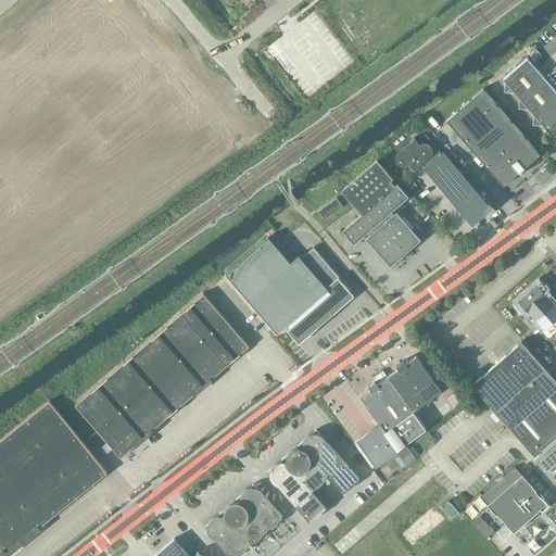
[(541,54),(535,47),(530,52),(536,59),(541,54)]
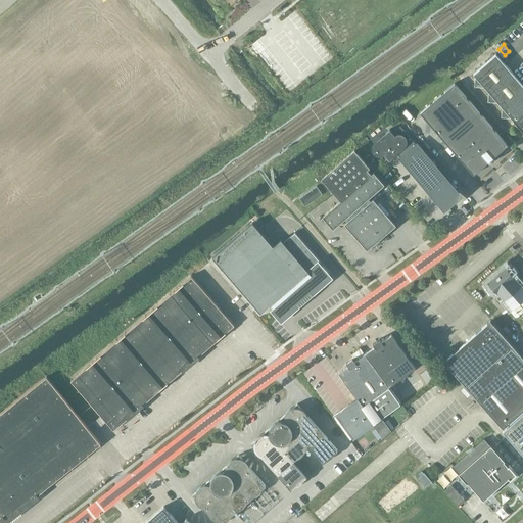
[(522,84),(496,54),(473,74),(475,77),(475,86),(484,87),(488,92),(488,101),(498,102),(503,107),(502,116),(512,117),(522,131),(522,84)]
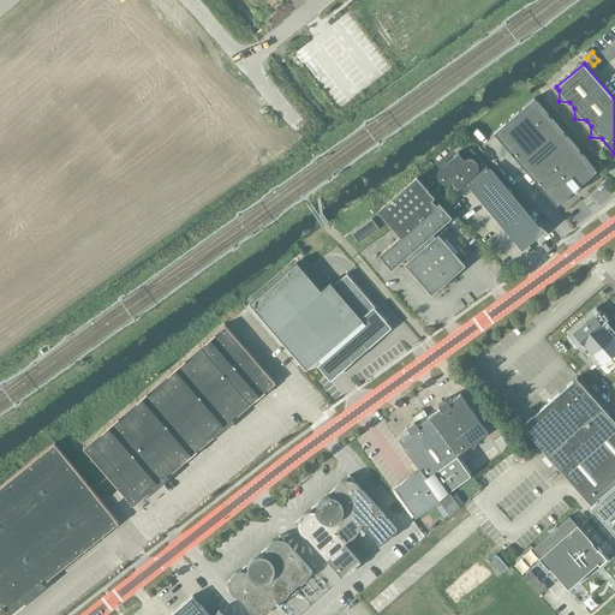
[(519,161),(557,206),(574,191),(575,192),(579,190),(583,187),(580,185),(597,171),(535,97),(494,132),(505,145),(519,161)]
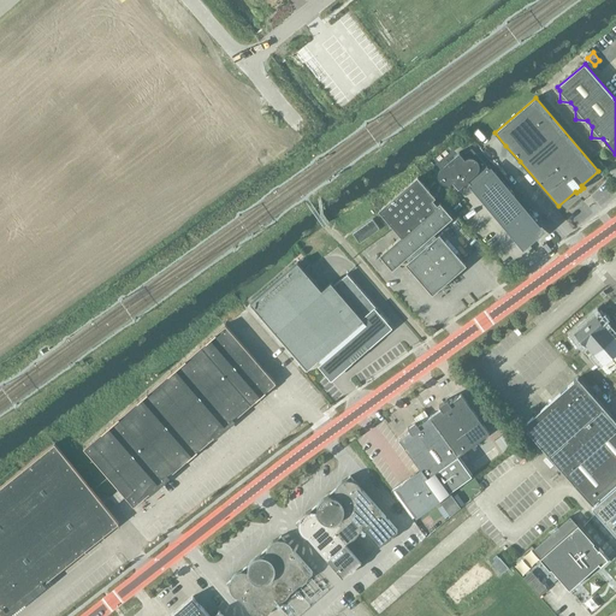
[(440,181),(443,182),(445,183),(449,184),(451,183),(454,182),(458,188),(468,181),(508,225),(516,238),(538,224),(472,148),(463,157),(460,152),(442,167),(439,170),(439,172),(438,176),(439,178),(440,181)]
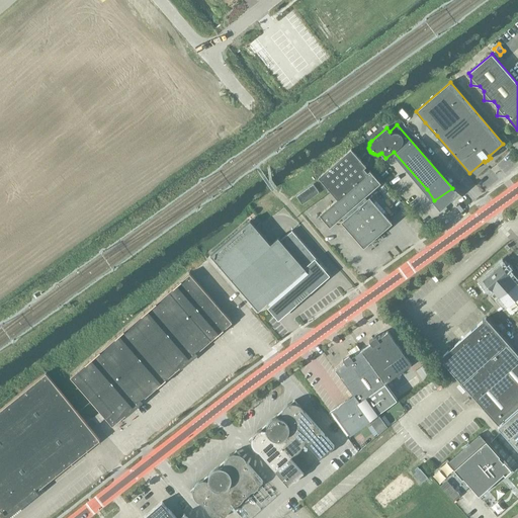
[(318,177),(337,199),(321,214),(330,226),(339,218),(364,247),(392,223),(367,194),(380,182),(370,171),(368,173),(363,168),(366,166),(351,148),(318,177)]
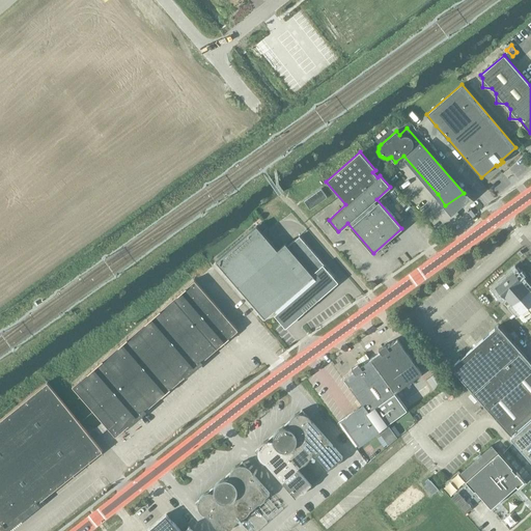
[(322,189),(305,201),(310,208),(327,197),(322,189)]
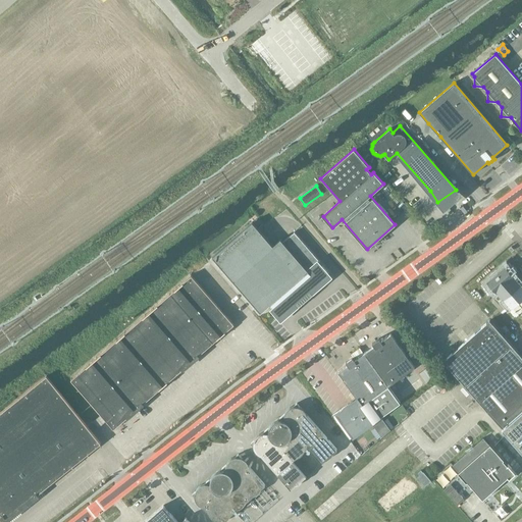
[(319,262),(320,261),(295,231),(283,242),(280,239),(273,246),(253,222),(212,257),(261,313),(276,299),(289,313),(321,285),(318,281),(329,272),(319,262)]
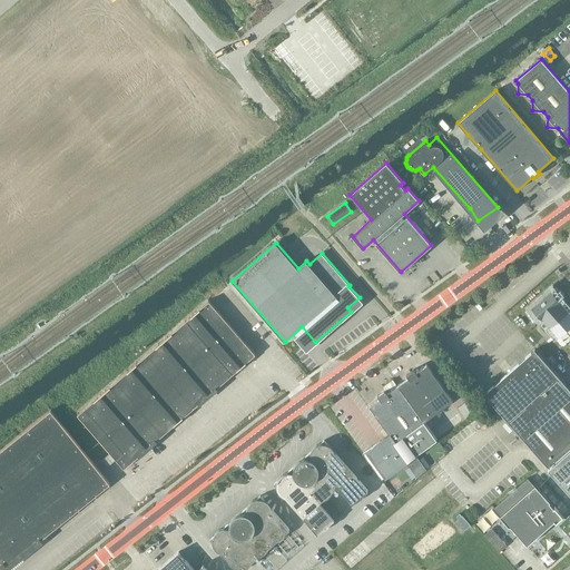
[(256,354),(210,300),(77,412),(123,467),(128,462),(135,464),(139,452),(256,354)]
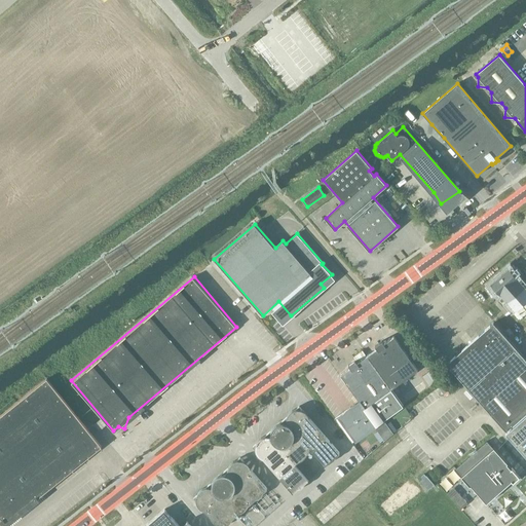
[(487,329),(447,365),(525,453),(525,359),(499,329),(494,323),(487,329)]
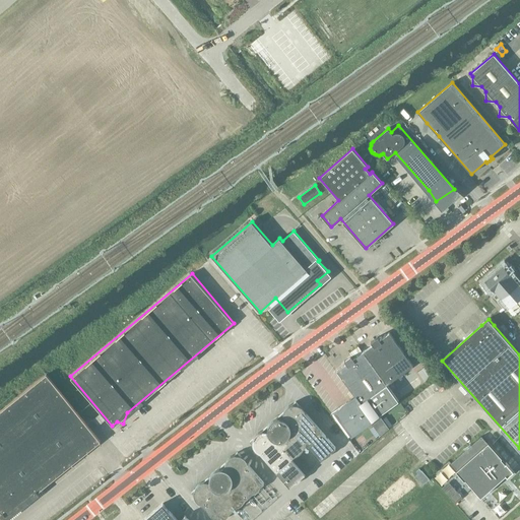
[(361,403),(373,419),(399,401),(387,384),(413,366),(390,332),(380,339),(378,337),(371,342),(373,344),(353,359),(351,355),(345,361),(346,364),(337,371),(355,397),(361,403)]
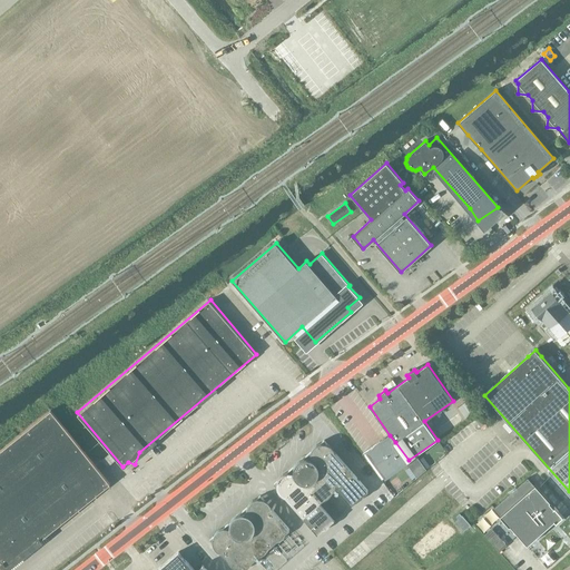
[(0,451),(0,559),(7,568),(110,484),(51,411),(0,451)]
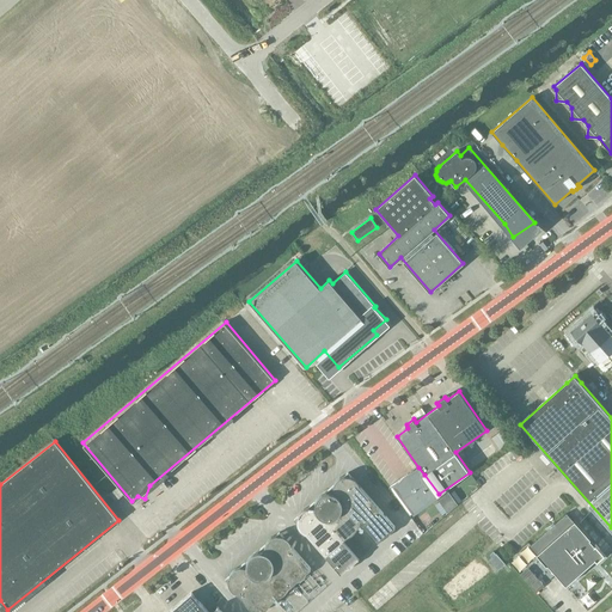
[(439,494),(424,475),(418,467),(395,484),(414,512),(439,494)]
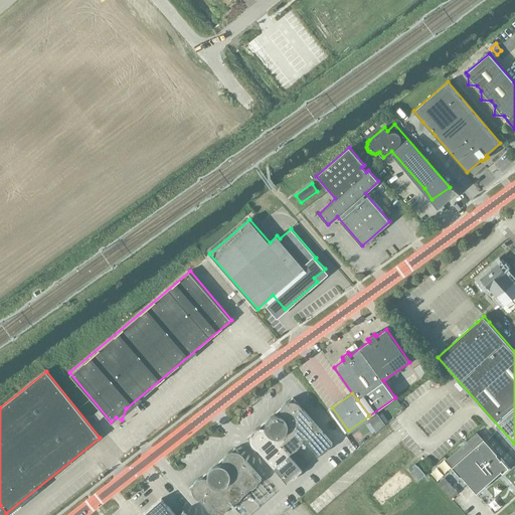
[(252,432),(251,434),(250,435),(247,438),(288,484),(303,471),(289,455),(305,441),(319,458),(334,445),(293,397),(290,400),(289,400),(287,401),(286,402),(285,402),(284,403),(283,404),(282,405),(282,406),(281,408),(260,426),(258,427),(256,427),(255,428),(254,430),(253,431),(252,432)]
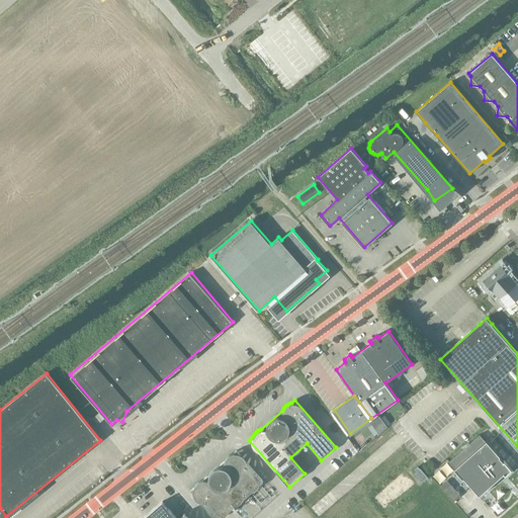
[(504,460),(503,461),(501,458),(502,457),(487,440),(486,441),(480,434),(449,461),(455,468),(454,468),(462,479),(463,478),(480,495),(499,478),(500,480),(512,469),(504,460)]
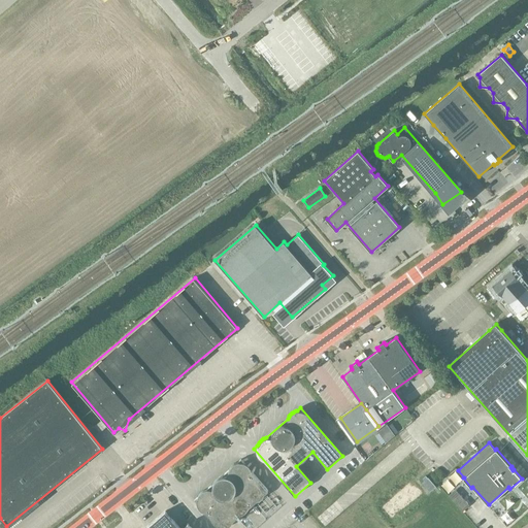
[(195,500),(219,527),(225,527),(268,490),(241,459),(238,462),(237,462),(235,463),(234,463),(233,464),(232,465),(231,466),(230,467),(230,468),(229,470),(207,489),(205,490),(204,490),(202,491),(201,492),(200,493),(200,494),(198,496),(198,497),(195,500)]
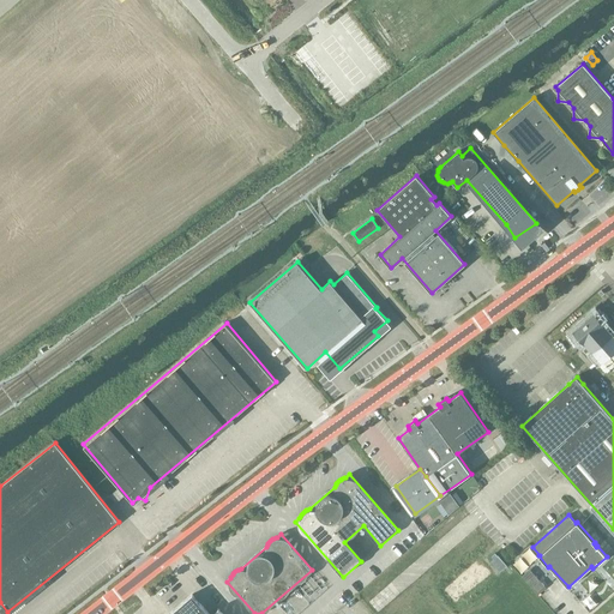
[(534,575),(527,581),(539,594),(546,588),(534,575)]
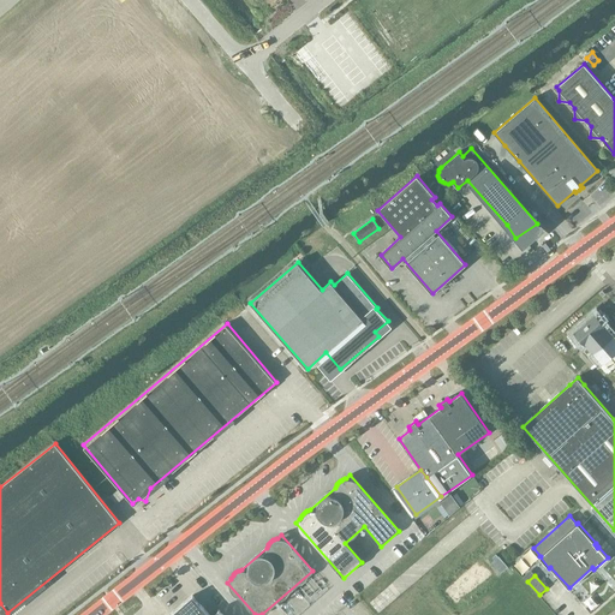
[(222,614),(219,610),(213,614),(209,614),(193,596),(169,614),(222,614)]
